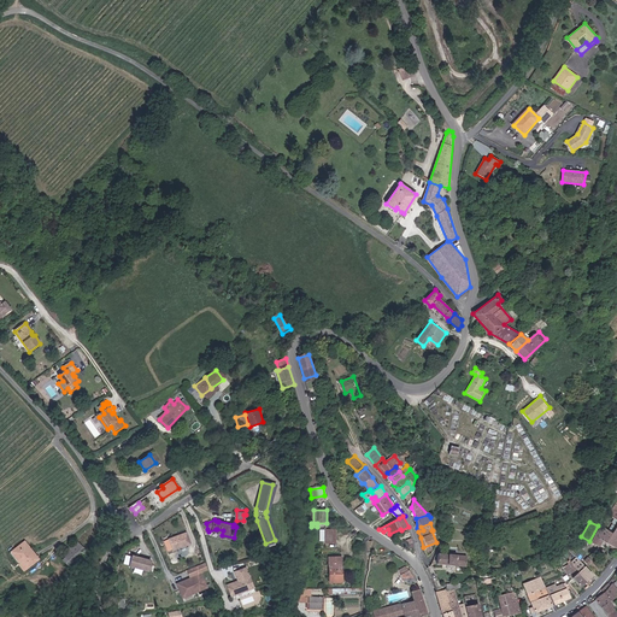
[(616,548),(616,546),(616,524),(612,532),(601,526),(595,535),(603,540),(616,548)]
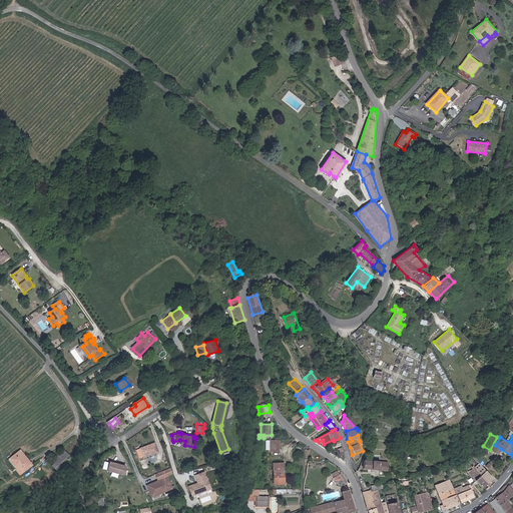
[(280,441),(271,441),(271,451),(280,451),(280,441)]
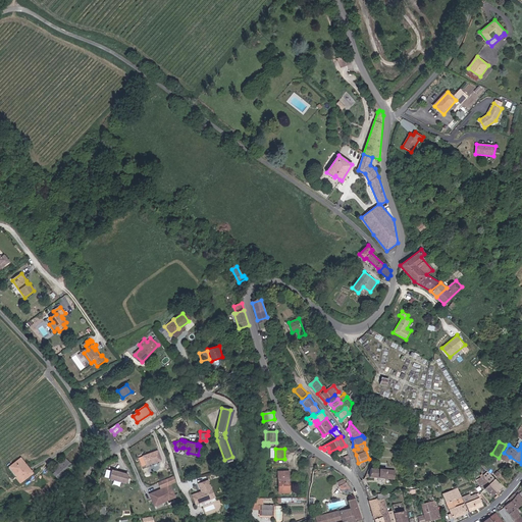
[(147,466),(161,460),(158,451),(143,456),(147,466)]
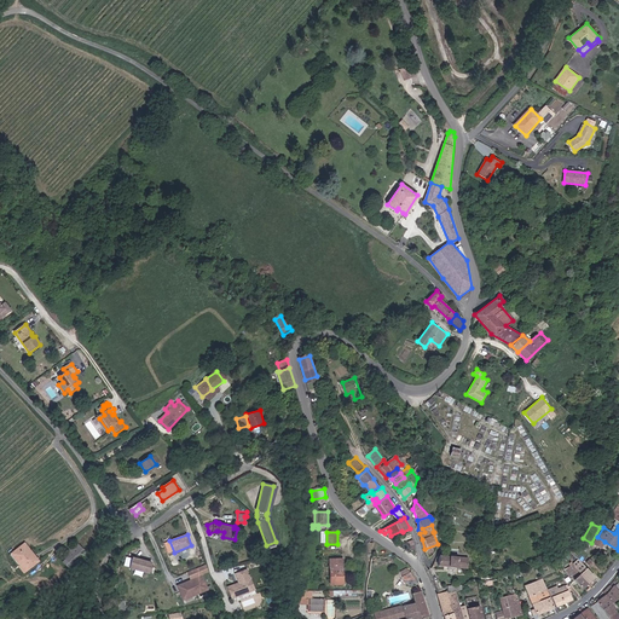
[(605,542),(597,537),(593,544),(600,548),(601,548),(605,542)]
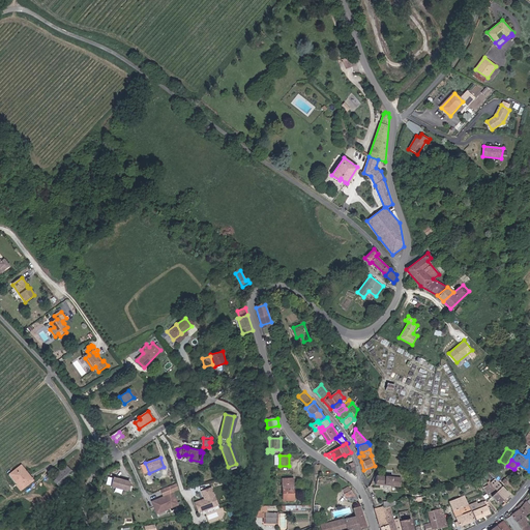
[(33,479),(21,465),(8,475),(21,490),(33,479)]
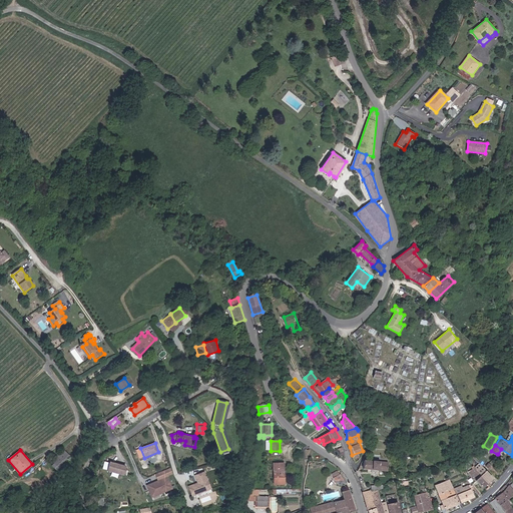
[(60,468),(71,458),(63,450),(53,461),(55,463),(60,468)]
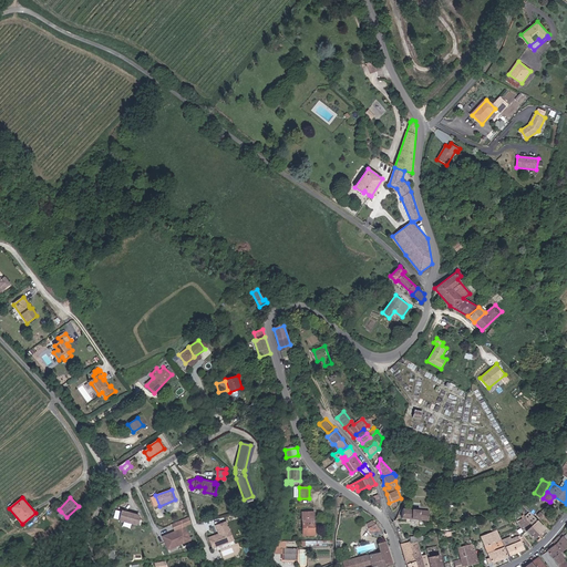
[(119,521),(124,522),(123,525),(131,527),(133,524),(137,525),(141,515),(122,508),(119,521)]
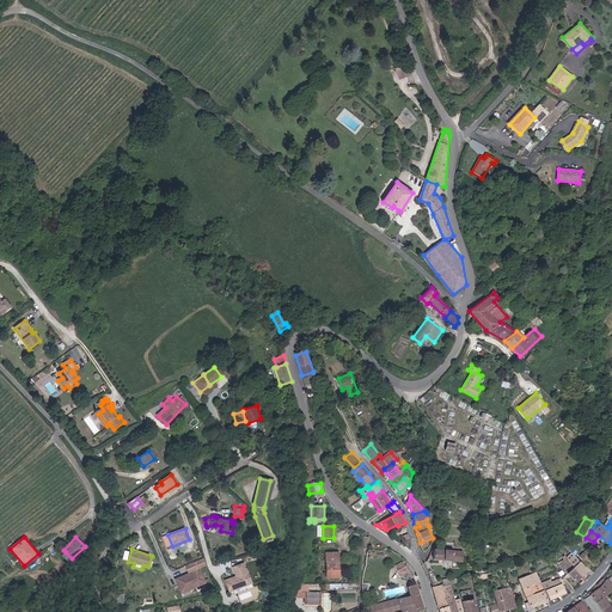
[(463,552),(442,550),(435,549),(434,560),(461,562),(463,552)]
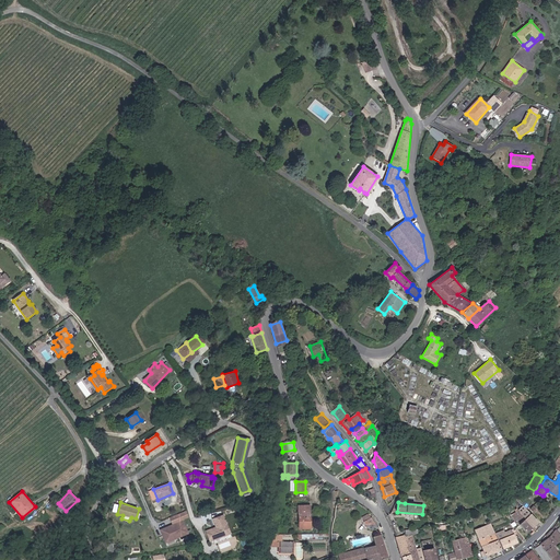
[(300,527),(311,527),(311,505),(300,505),(300,527)]
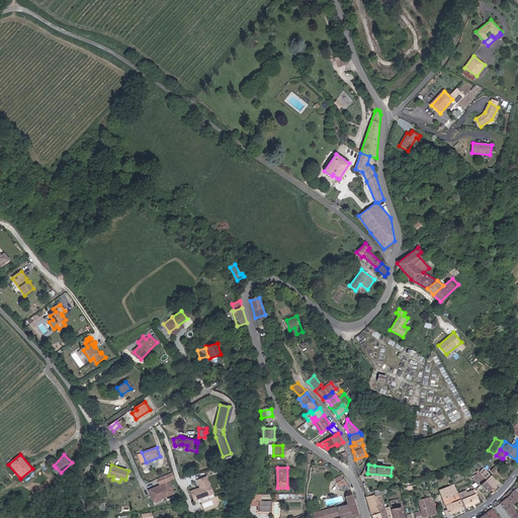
[(497,484),(487,471),(484,467),(479,471),(492,488),(497,484)]
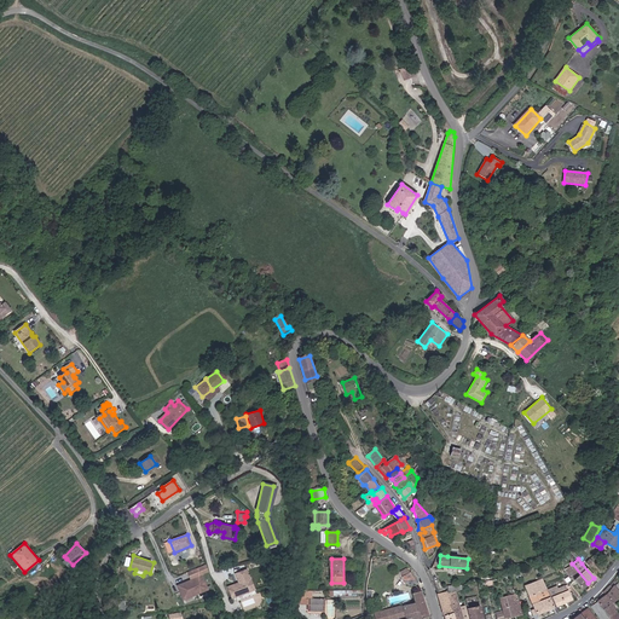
[(571,562),(568,563),(570,565),(565,568),(580,589),(588,583),(572,563),(571,562)]
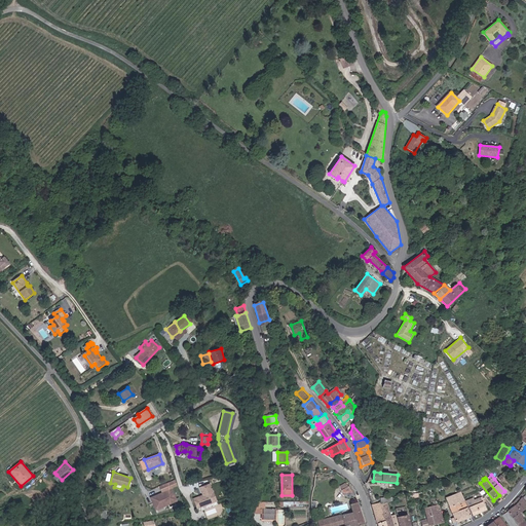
[(215,501),(209,484),(199,488),(202,495),(193,499),(196,509),(215,501)]
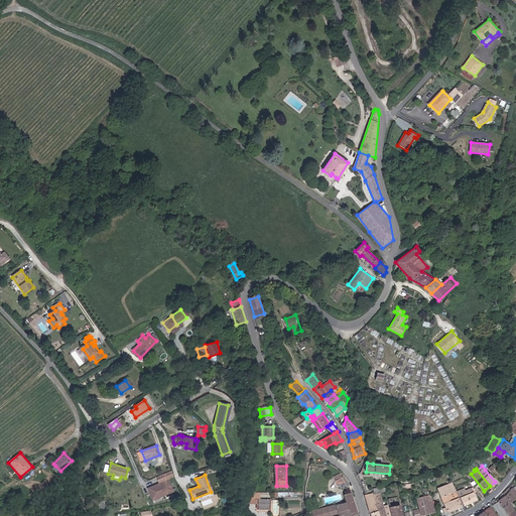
[(350,486),(343,477),(342,478),(341,476),(336,479),(337,481),(336,481),(339,488),(340,488),(345,489),(350,486)]
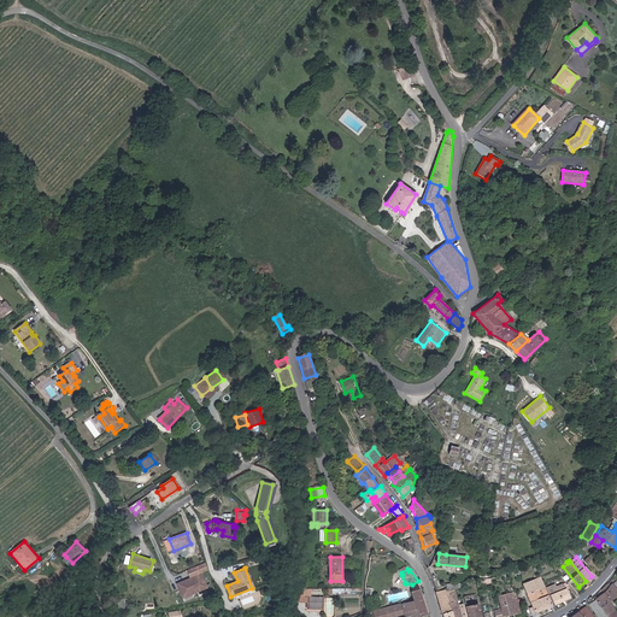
[(201,574),(178,583),(183,597),(206,587),(201,574)]
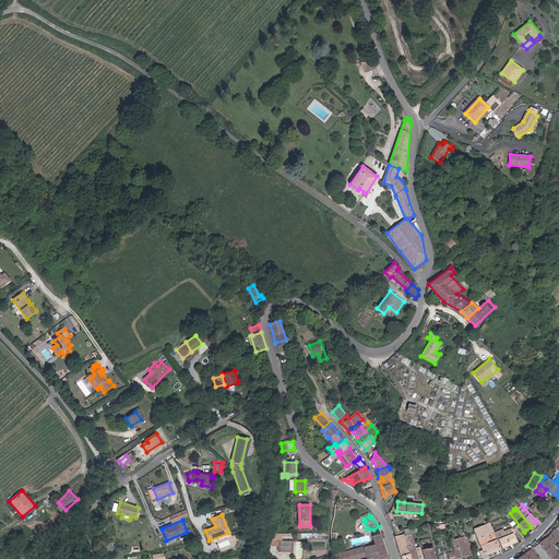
[(500,548),(489,522),(474,528),(482,549),(479,550),(483,558),(485,557),(485,555),(500,548)]
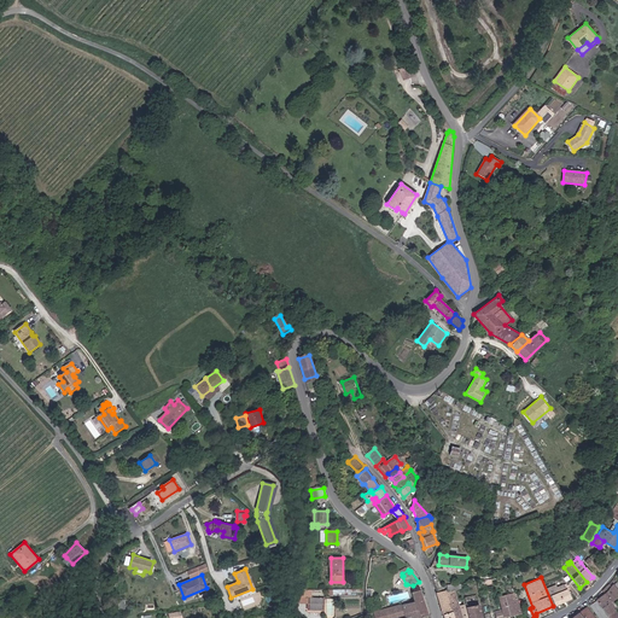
[(571,599),(565,584),(559,587),(561,592),(560,592),(558,584),(548,588),(555,605),(571,599)]
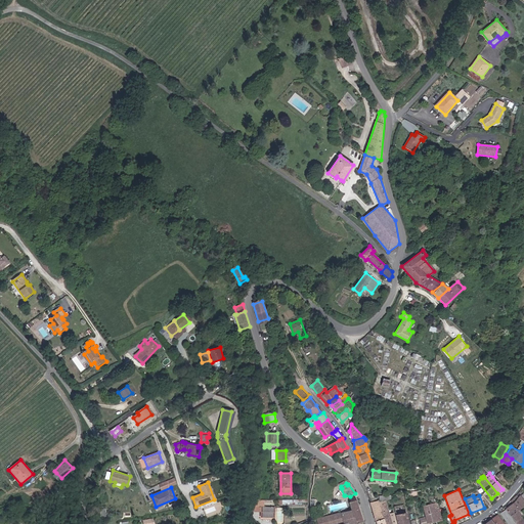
[(513,503),(505,510),(510,516),(519,510),(523,506),(523,500),(521,495),(513,503)]
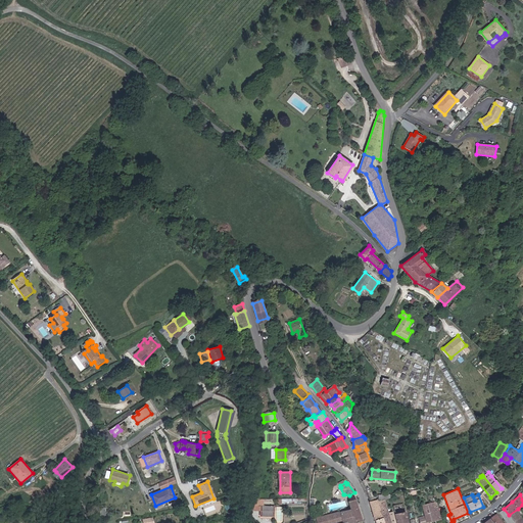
[(390,496),(386,497),(391,522),(407,522),(405,512),(394,514),(390,496)]
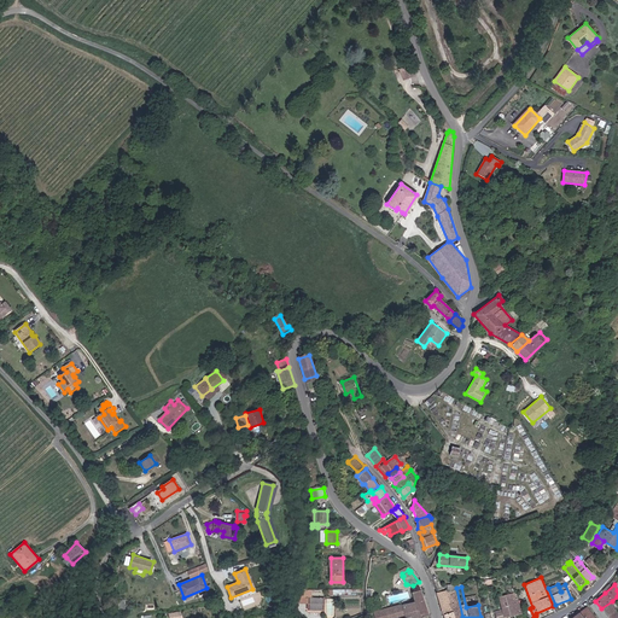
[(462,617),(456,588),(448,589),(453,611),(454,617),(462,617)]
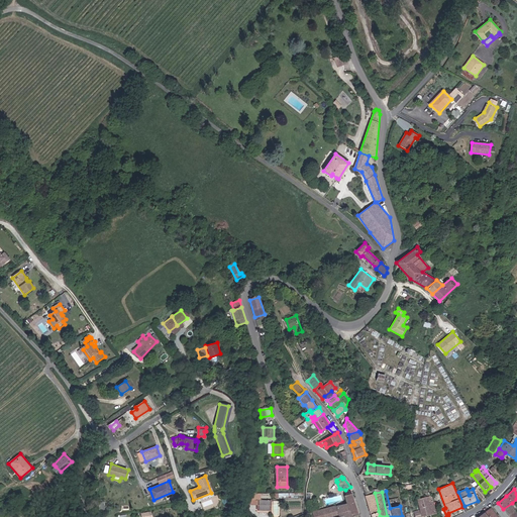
[(375,493),(367,495),(371,513),(379,511),(375,493)]
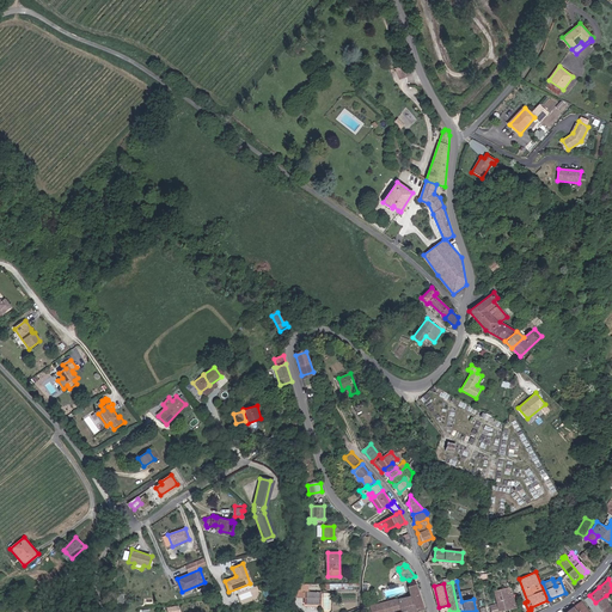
[(410,594),(369,606),(371,611),(391,611),(404,609),(405,611),(408,610),(408,611),(416,611),(424,610),(417,585),(408,587),(410,594)]
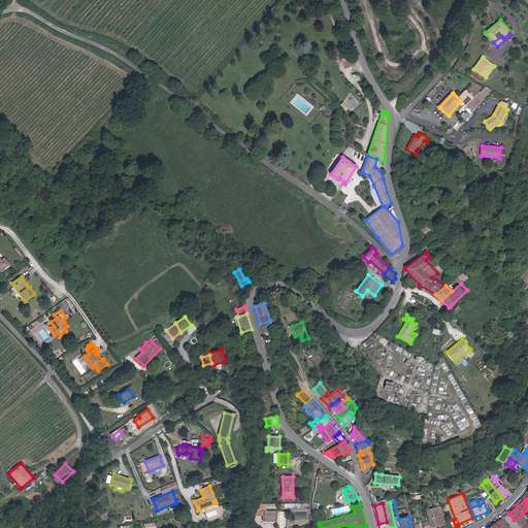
[(322,507),(315,509),(317,520),(324,518),(322,507)]
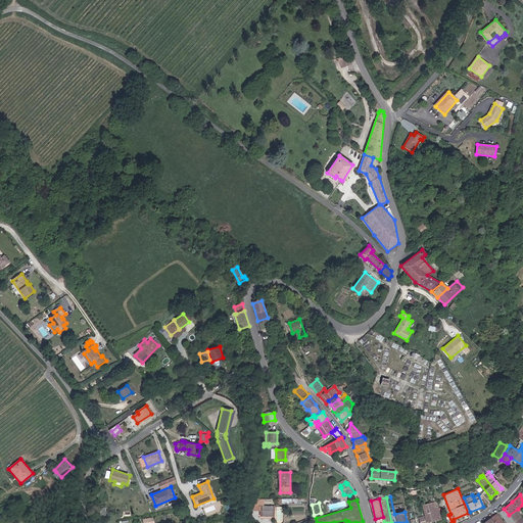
[(441,519),(438,506),(425,509),(428,522),(441,519)]
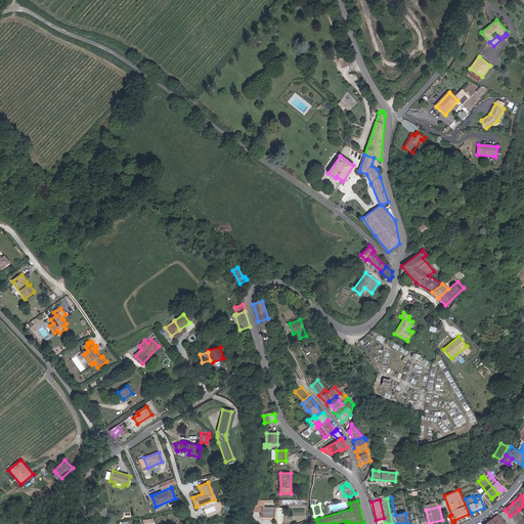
[(273,508),(256,516),(259,523),(269,523),(279,520),(273,508)]
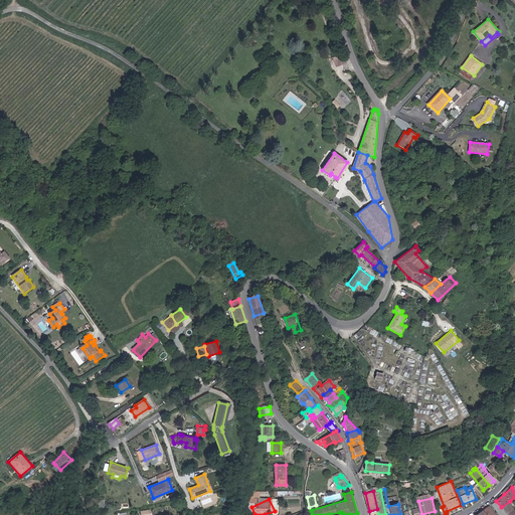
[(501,507),(496,501),(492,504),(498,514),(506,514),(505,513),(501,507)]
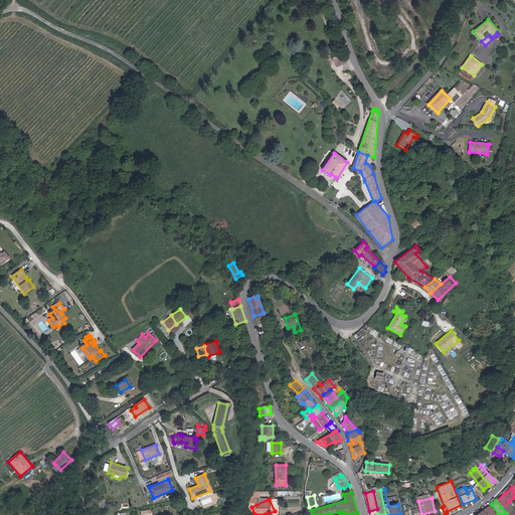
[(510,501),(501,507),(505,513),(511,508),(513,506),(510,501)]
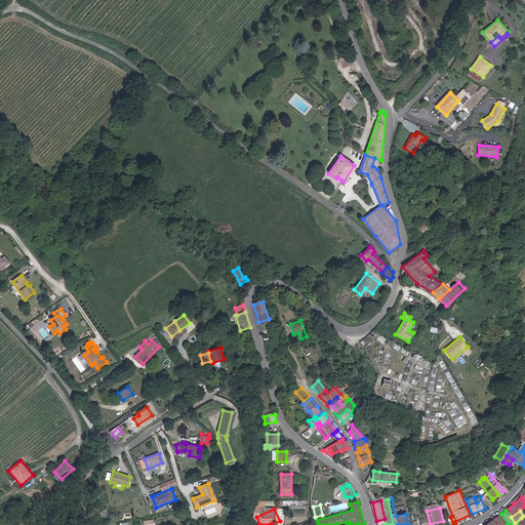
[(492,520),(495,524),(505,524),(499,516),(492,520)]
